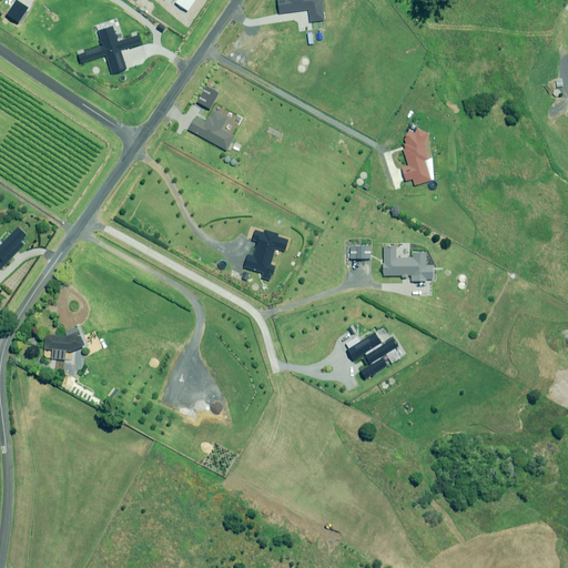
[(226,118),(214,111),(211,118),(208,117),(205,122),(195,117),(189,130),(226,151),(234,137),(221,129),(226,118)]
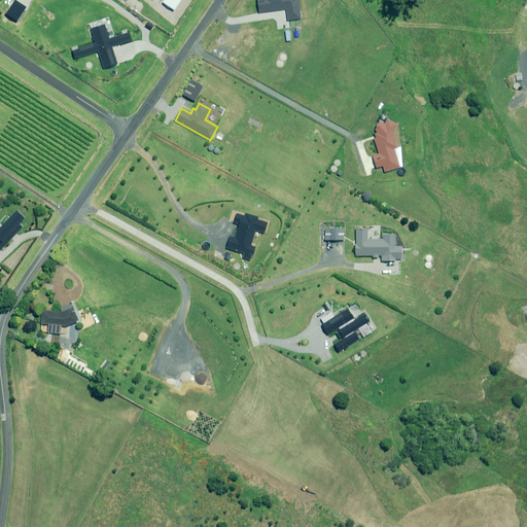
[(244,218),(241,217),(239,224),(244,225),(242,231),(239,230),(236,240),(230,239),(226,247),(245,253),(244,256),(249,257),(252,248),(248,247),(253,230),(257,231),(260,222),(256,221),(257,218),(245,214),(244,218)]
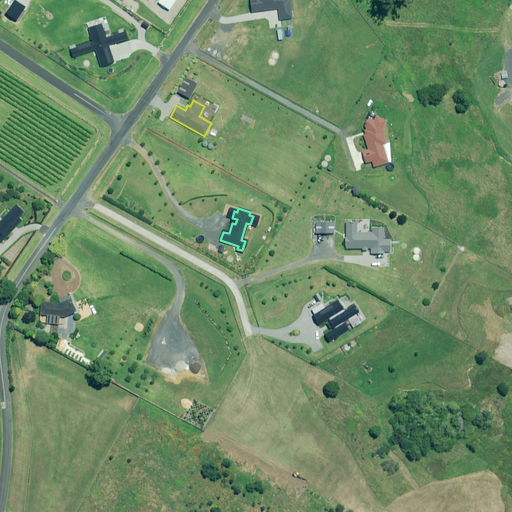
[(345,248),(361,249),(361,252),(366,252),(367,249),(371,249),(371,253),(383,254),(383,252),(390,252),(390,239),(383,239),(383,228),(372,228),(372,233),(357,233),(357,222),(346,222),(345,248)]
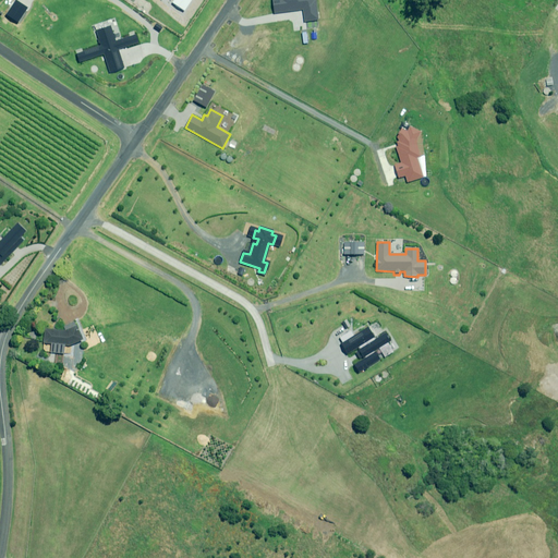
[(359,373),(385,358),(393,352),(388,343),(391,341),(386,332),(384,334),(377,322),(353,336),(351,331),(338,339),(348,353),(358,348),(364,358),(353,364),(359,373)]
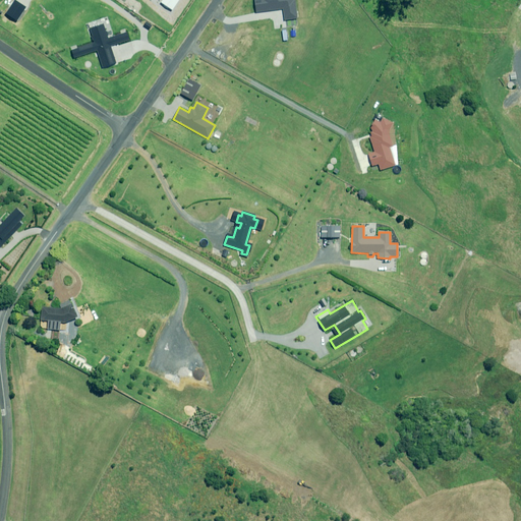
[(76,317),(71,305),(64,308),(42,306),(41,320),(64,322),(76,317)]
